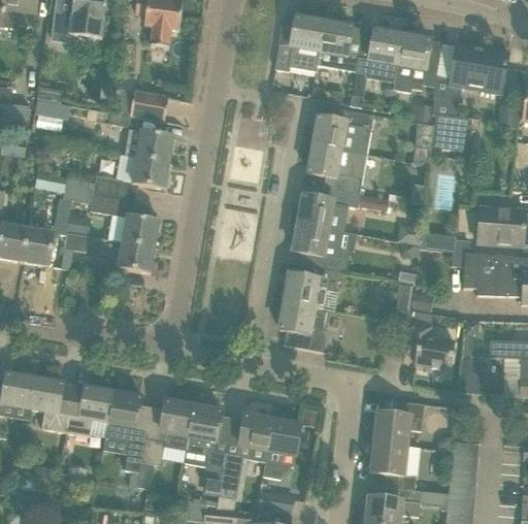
[(33,30),(36,3),(36,0),(0,0),(0,22),(32,26),(31,30),(33,30)]
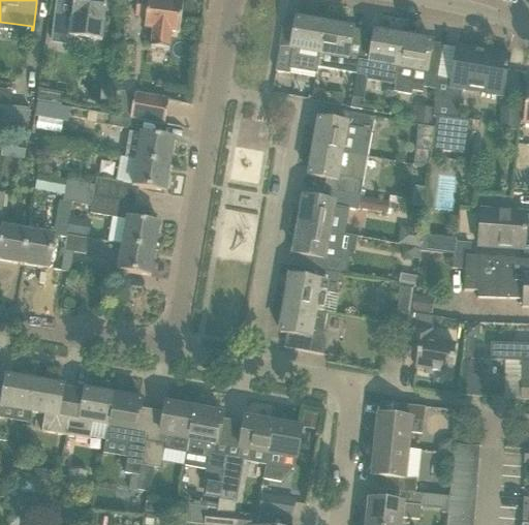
[(73,0),(69,34),(102,38),(107,0),(73,0)]
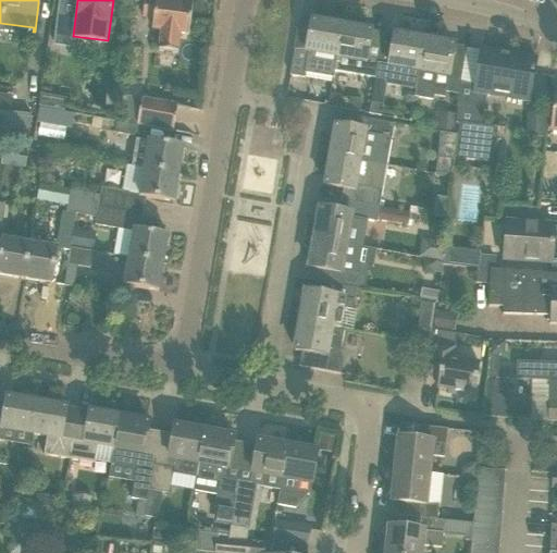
[(160,46),(178,48),(181,28),(189,29),(193,1),(184,0),(146,0),(144,13),(155,14),(153,26),(162,27),(160,46)]
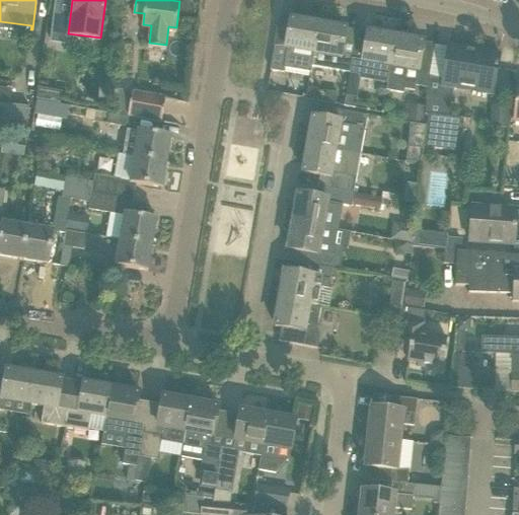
[(310,63),(317,20),(290,15),(290,20),(278,18),(269,68),(284,70),(285,66),(308,71),(310,64),(310,63)]
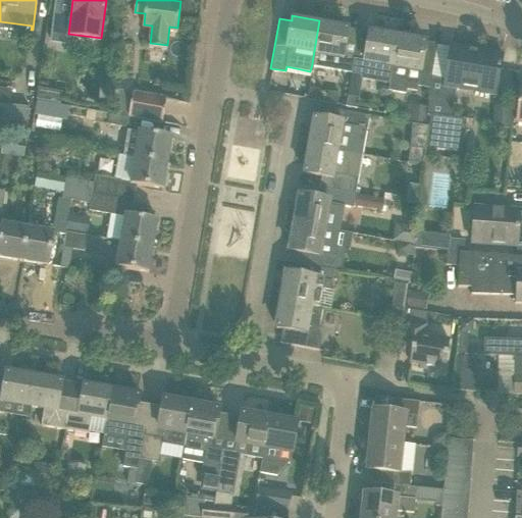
[(353,56),(357,31),(346,29),(347,26),(319,20),(312,63),(351,70),(354,56),(353,56)]
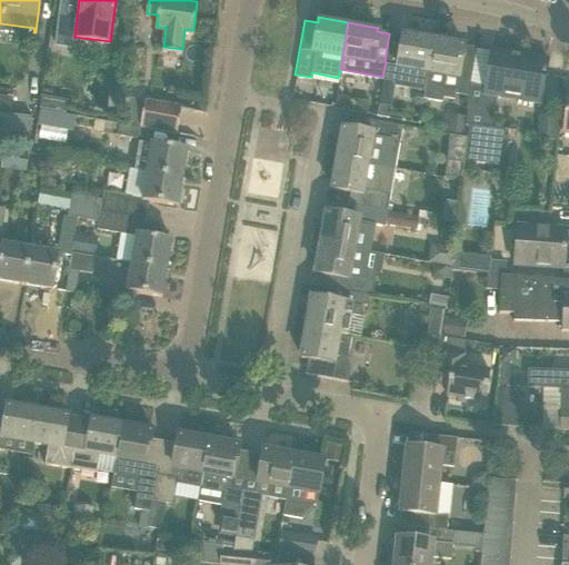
[(425,79),(432,38),(401,32),(401,35),(389,33),(385,61),(386,61),(382,77),(382,78),(393,80),(392,83),(422,89),(425,79)]
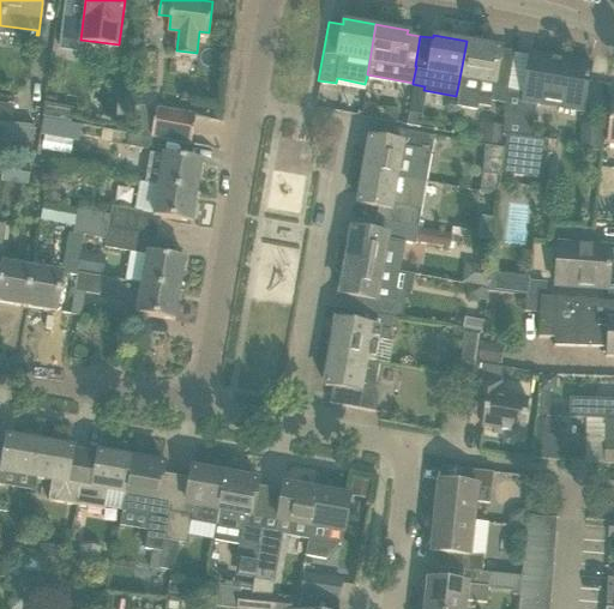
[(491,90),(505,92),(506,86),(512,50),(499,48),(499,46),(467,41),(458,85),(456,96),(456,102),(476,106),(476,101),(489,102),(491,90)]
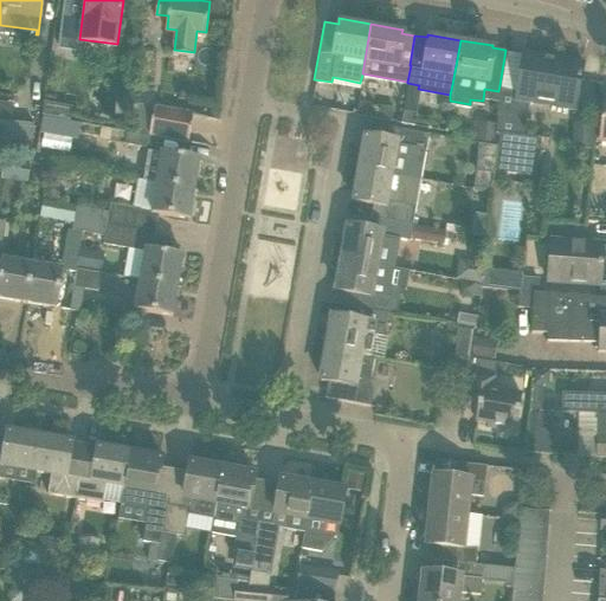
[(498,121),(497,129),(523,133),(529,98),(532,98),(533,92),(574,99),(573,105),(575,105),(584,60),(523,50),(516,88),(500,85),(498,91),(497,98),(498,99),(496,116),(500,117),(498,121)]
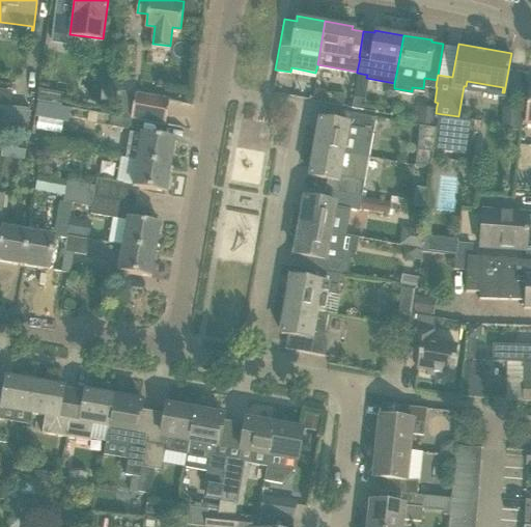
[(104,99),(118,101),(120,84),(106,82),(104,99)]
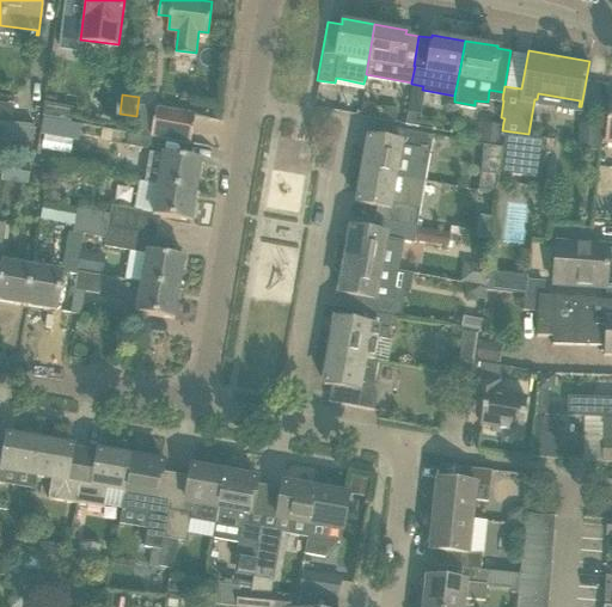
[(13,102),(0,99),(0,157),(30,160),(34,122),(11,120),(13,102)]
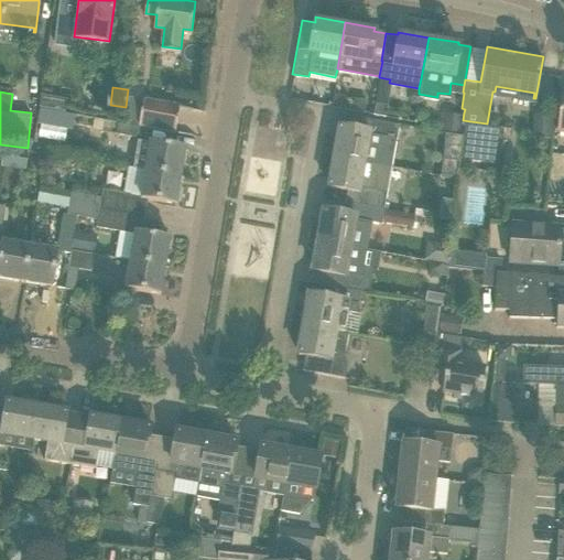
[(71,98),(43,93),(41,105),(68,110),(71,98)]
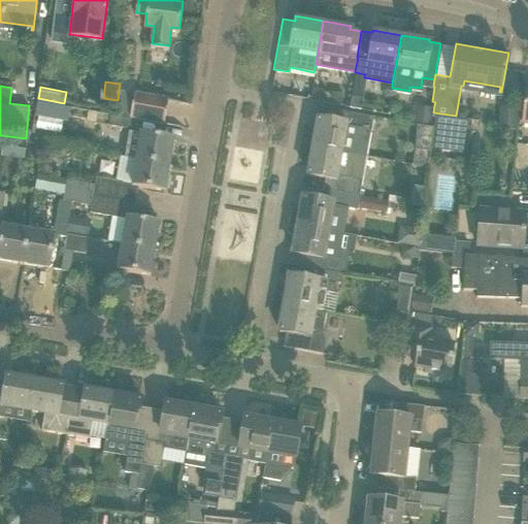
[(168,97),(120,88),(118,113),(131,117),(131,115),(163,121),(168,97)]
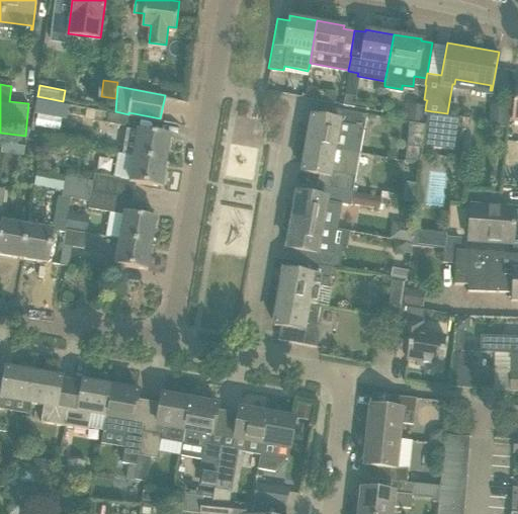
[(326,86),(324,98),(336,100),(337,88),(326,86)]
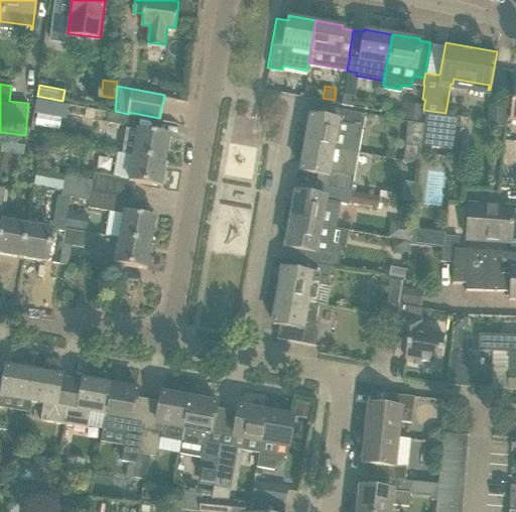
[(342,103),(351,104),(353,95),(343,93),(342,103)]
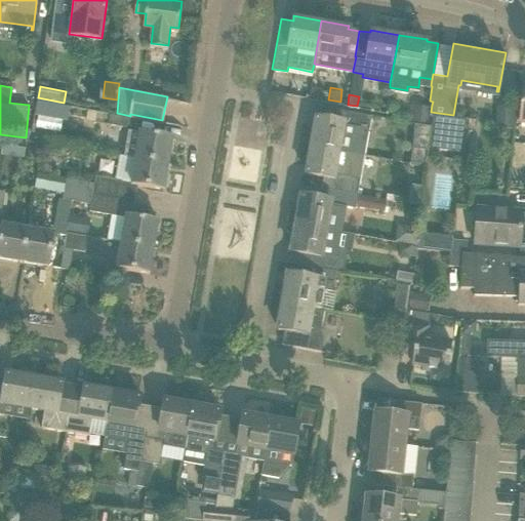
[(425,120),(428,106),(413,104),(411,118),(425,120)]
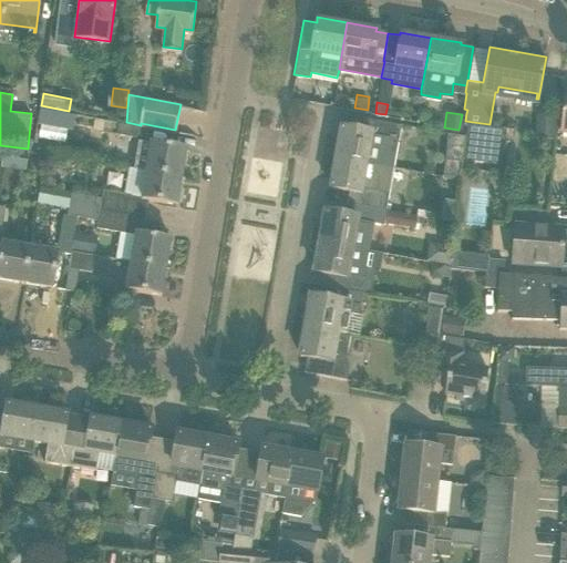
[(534,133),(554,135),(556,114),(537,112),(534,133)]
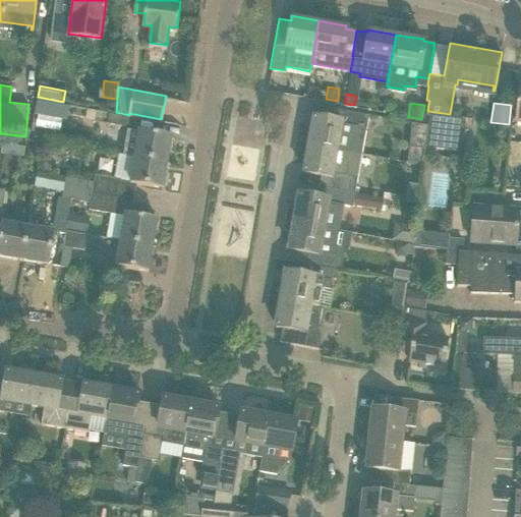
[(338,148),(354,151),(359,124),(365,126),(368,113),(332,107),(330,118),(312,115),(307,142),(336,148),(338,148)]
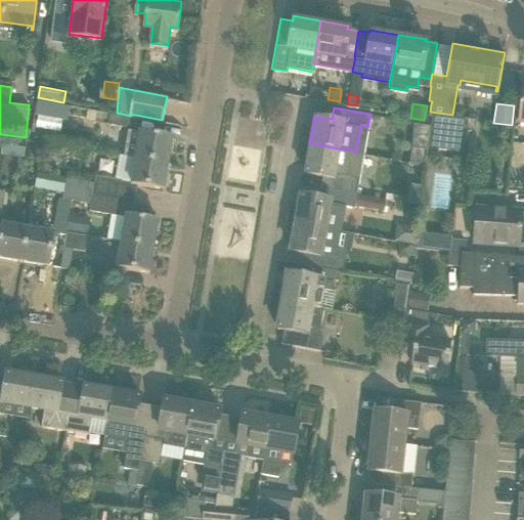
[(110,112),(107,122),(128,125),(130,116),(117,113),(117,114),(110,112)]
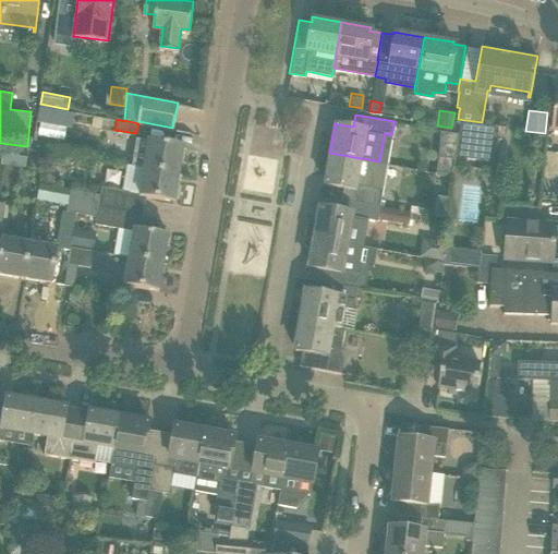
[(458,119),(453,154),(494,158),(498,123),(482,122),(458,119)]
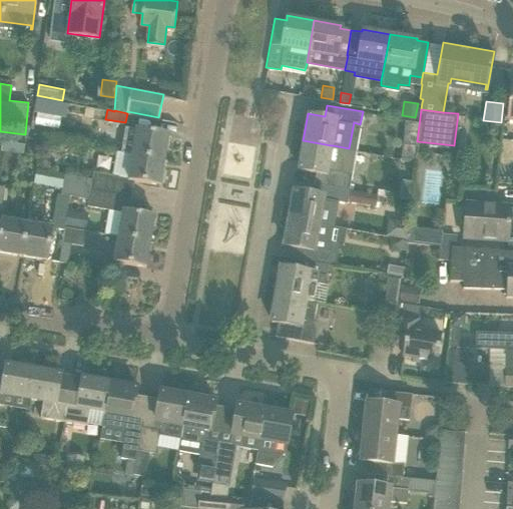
[(120,149),(164,157),(168,131),(125,124),(120,149)]
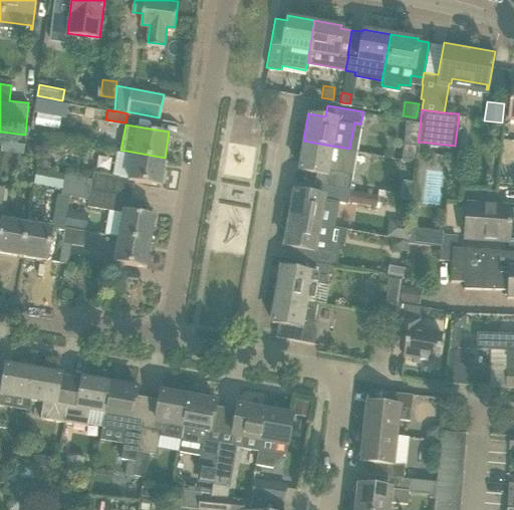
[(315,171),(313,182),(349,188),(356,150),(349,149),(333,146),(331,146),(303,141),(298,168),(315,171)]
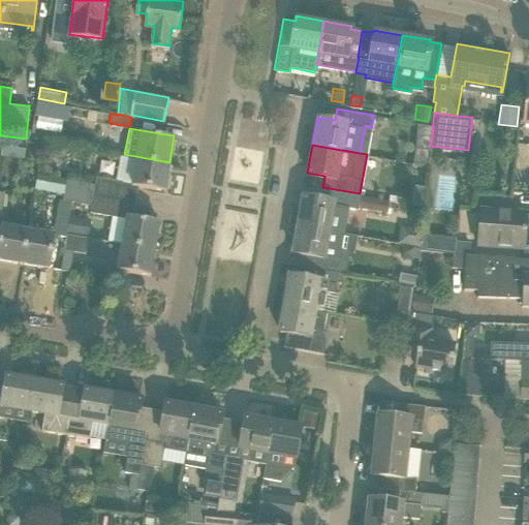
[(417,147),(415,163),(428,165),(430,149),(417,147)]
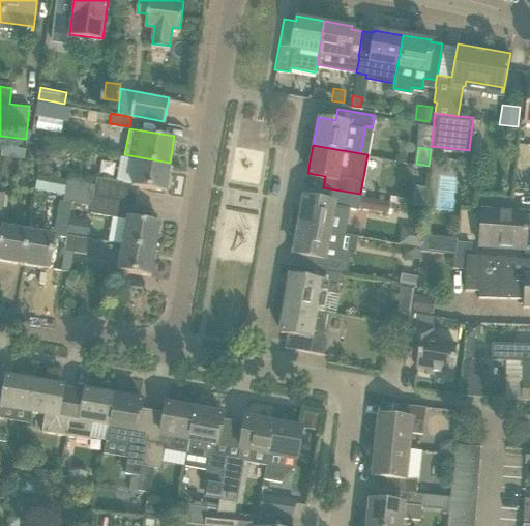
[(131,199),(134,182),(166,188),(170,163),(124,154),(120,154),(116,179),(96,175),(94,182),(92,193),(131,199)]
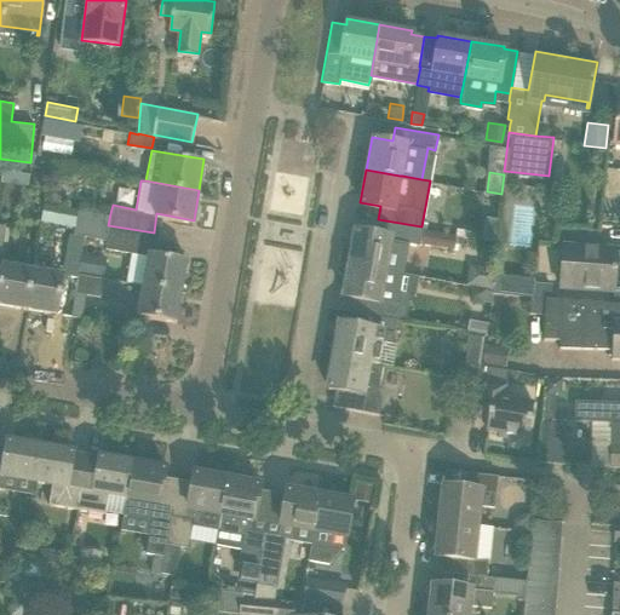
[(84,235),(107,237),(108,225),(110,213),(76,207),(73,231),(82,234),(82,235),(84,235)]
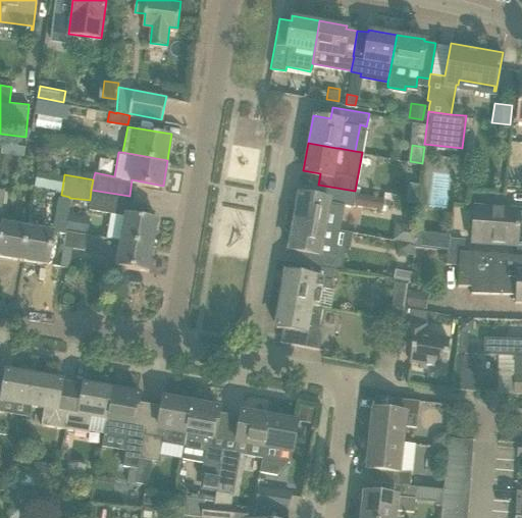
[(409,180),(406,200),(419,202),(420,183),(409,180)]
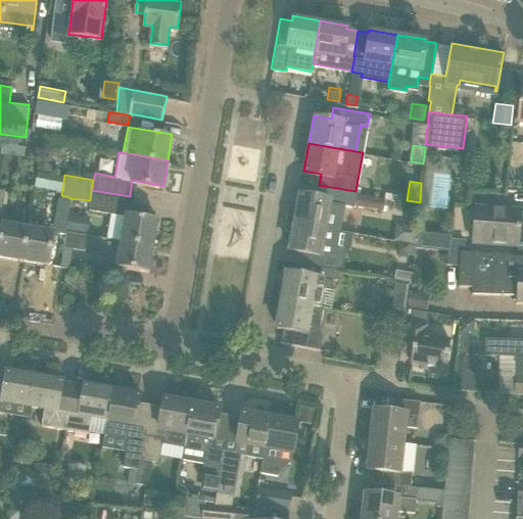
[(295,221),(340,229),(345,203),(352,205),(352,204),(383,208),(385,196),(355,191),(319,185),(318,196),(299,193),(295,221)]
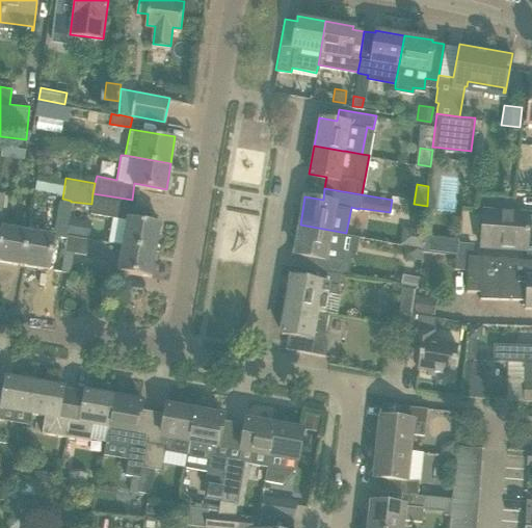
[(122,241),(123,242),(156,247),(160,221),(129,216),(132,200),(92,193),(91,204),(90,212),(126,218),(122,241)]
